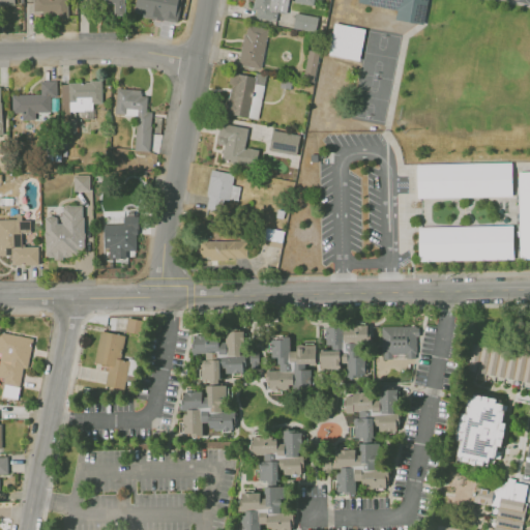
[(177,23),(180,0),(135,0),(133,16),(177,23)]
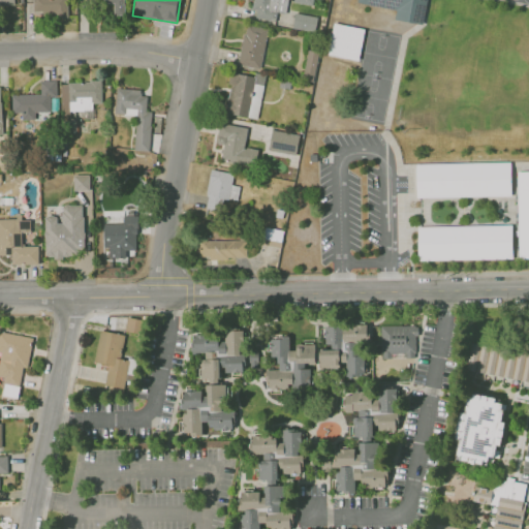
[(359,0),(359,3),(398,11),(396,20),(424,25),(428,0),(359,0)]
